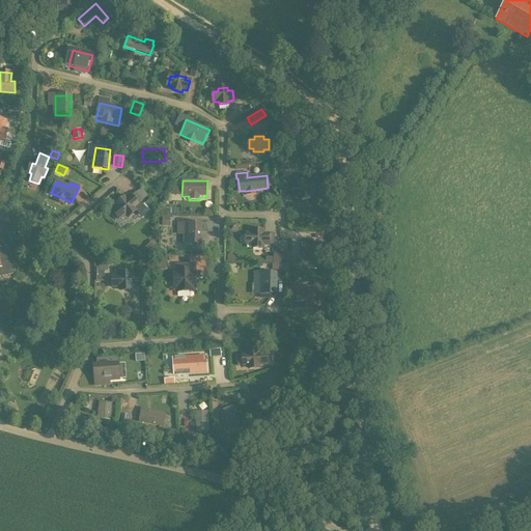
[(136,211),(134,208),(142,201),(136,193),(128,200),(126,198),(118,204),(119,206),(114,212),(120,220),(126,215),(128,217),(136,211)]
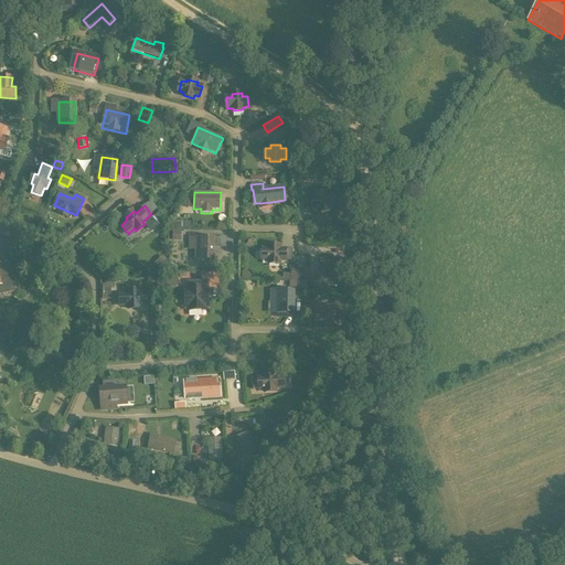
[(196,260),(213,260),(213,238),(198,238),(196,260)]
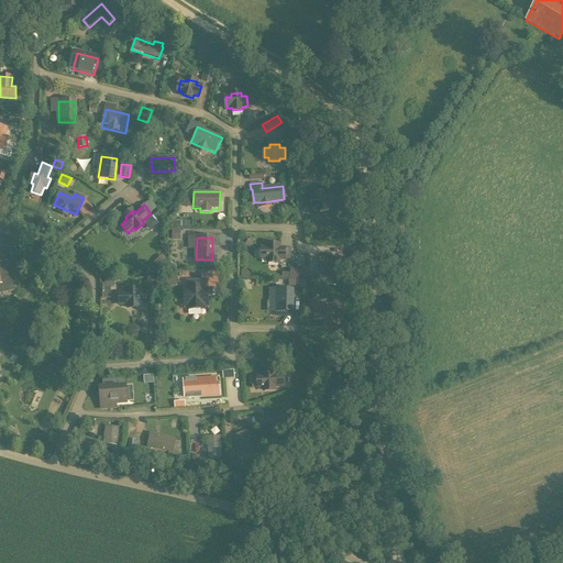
[(268,249),(263,249),(263,260),(268,260),(268,262),(278,262),(278,260),(284,260),(284,249),(278,249),(279,245),(268,245),(268,249)]
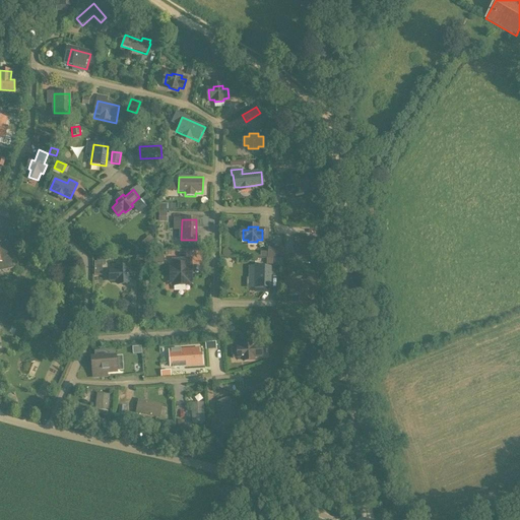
[(150,236),(141,244),(146,250),(155,242),(150,236)]
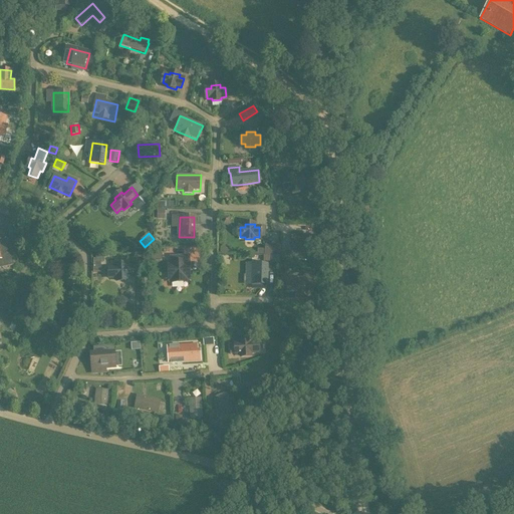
[(314,237),(293,238),(294,251),(315,250),(314,237)]
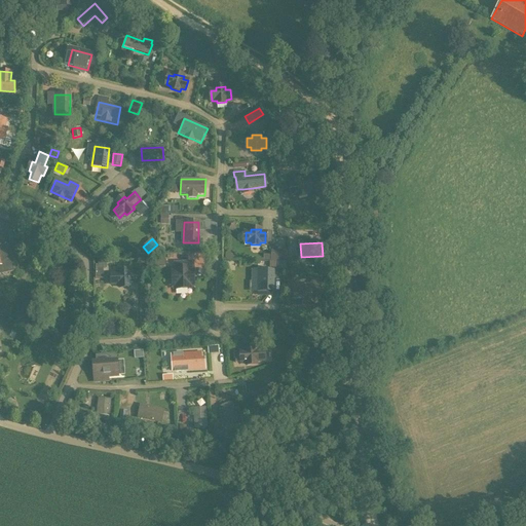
[(0,274),(13,271),(7,245),(0,246),(0,274)]
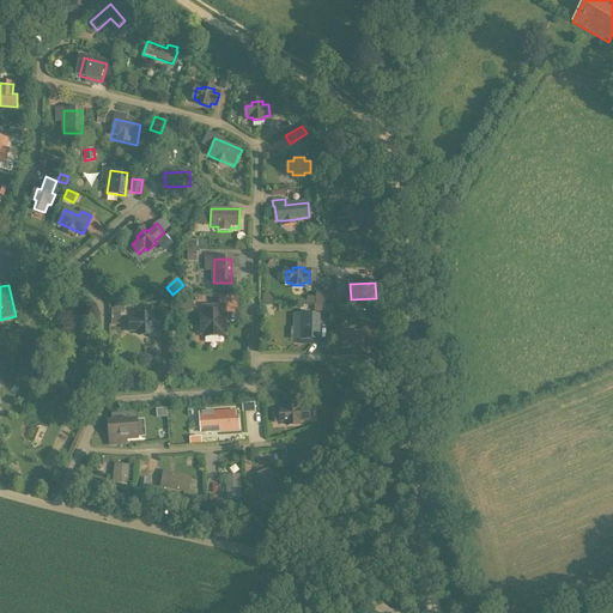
[(316,291),(316,304),(334,304),(335,292),(316,291)]
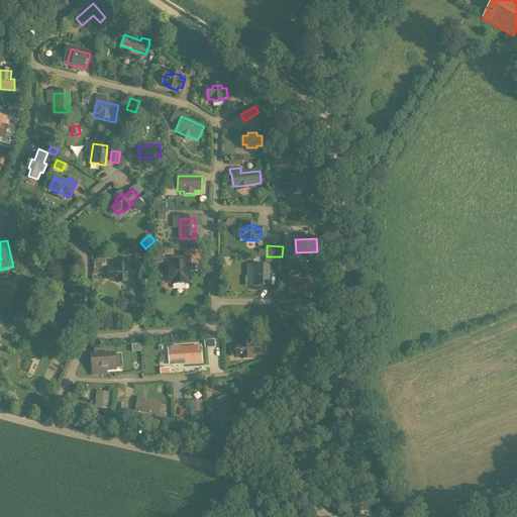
[(96,264),(105,264),(105,254),(96,253),(96,264)]
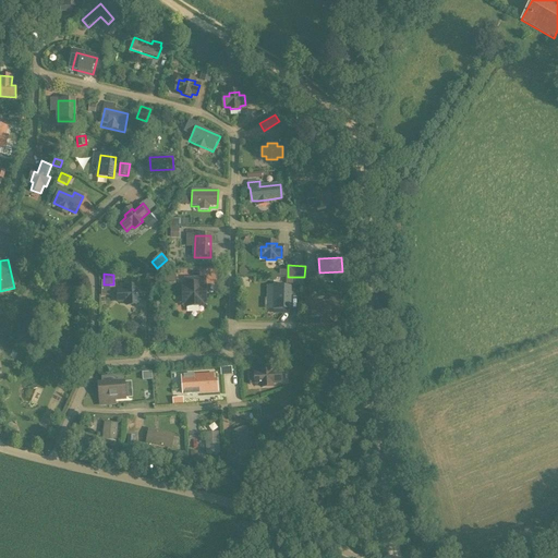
[(176,282),(176,274),(158,274),(158,287),(169,287),(169,282),(176,282)]
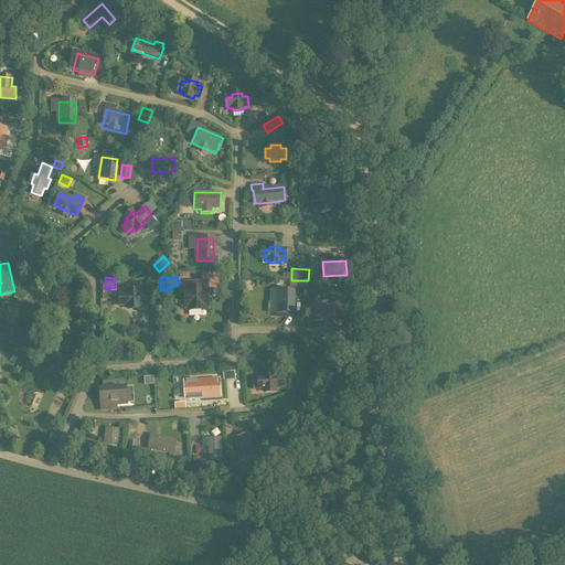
[(208,281),(188,283),(189,308),(205,307),(205,291),(209,290),(208,281)]
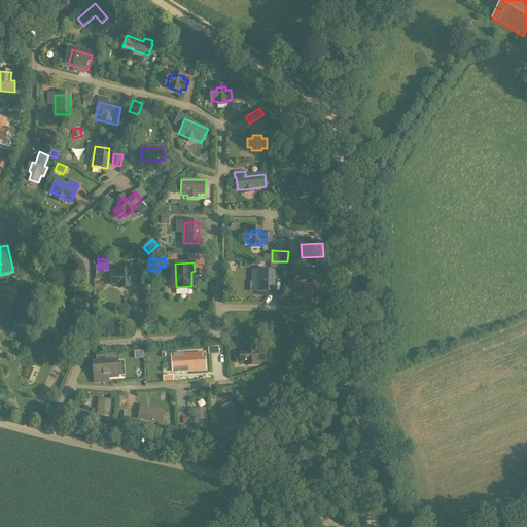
[(271,269),(277,269),(277,271),(287,272),(287,262),(272,262),(271,269)]
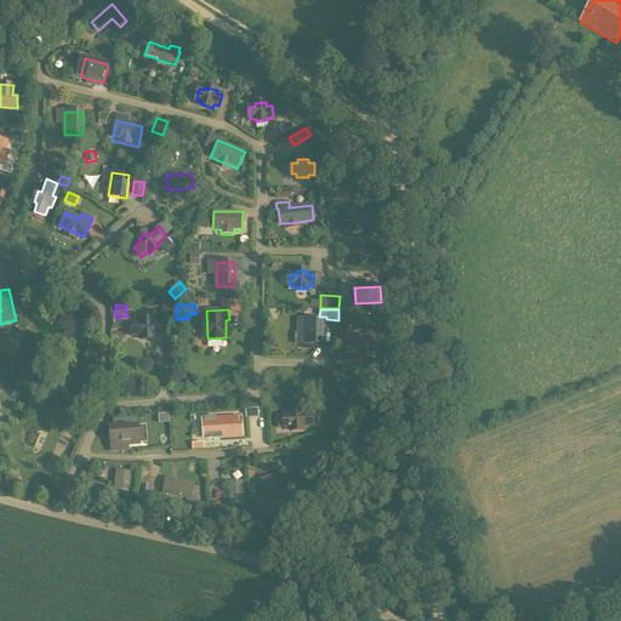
[(159,335),(159,323),(153,324),(153,320),(141,322),(141,324),(132,325),(132,336),(142,336),(142,339),(154,339),(153,335),(159,335)]
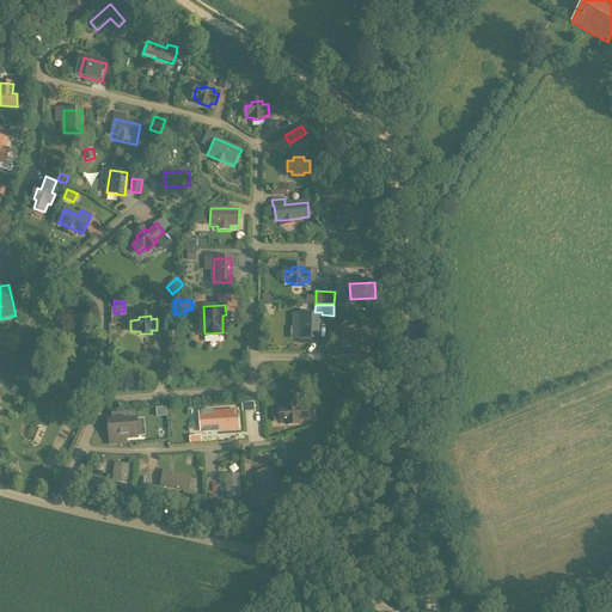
[(299,338),(317,338),(317,316),(300,316),(299,338)]
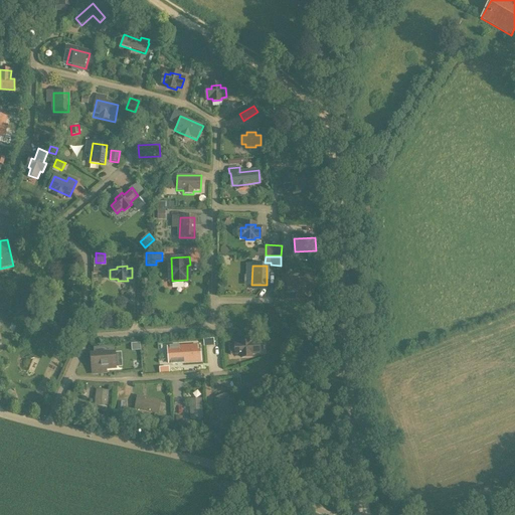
[(292,292),(314,293),(314,280),(293,280),(292,292)]
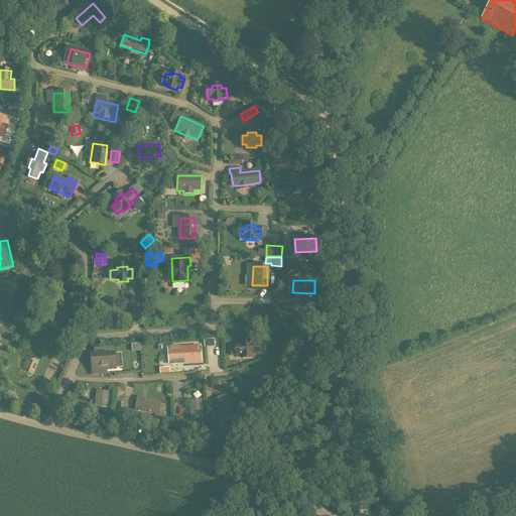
[(278,327),(278,315),(270,315),(270,327),(278,327)]
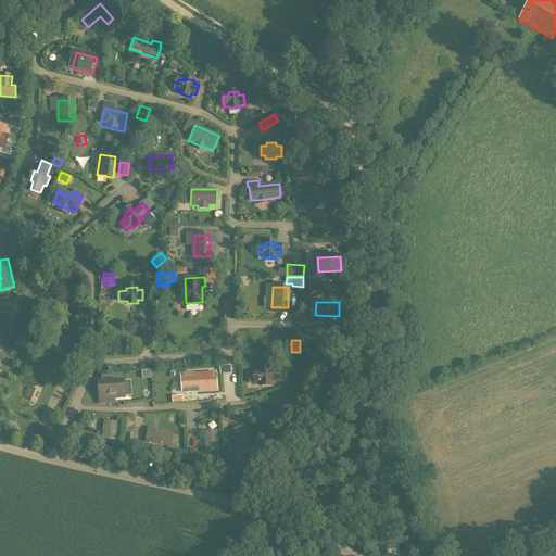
[(270,371),(270,368),(260,369),(261,373),(255,373),(256,383),(261,382),(262,386),(272,384),(272,381),(279,381),(278,370),(270,371)]
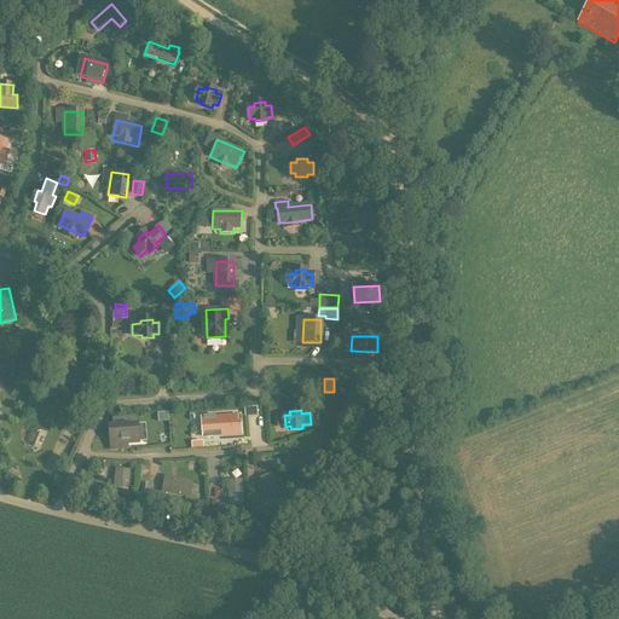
[(202,437),(242,434),(241,422),(237,423),(237,415),(201,418),(202,437)]
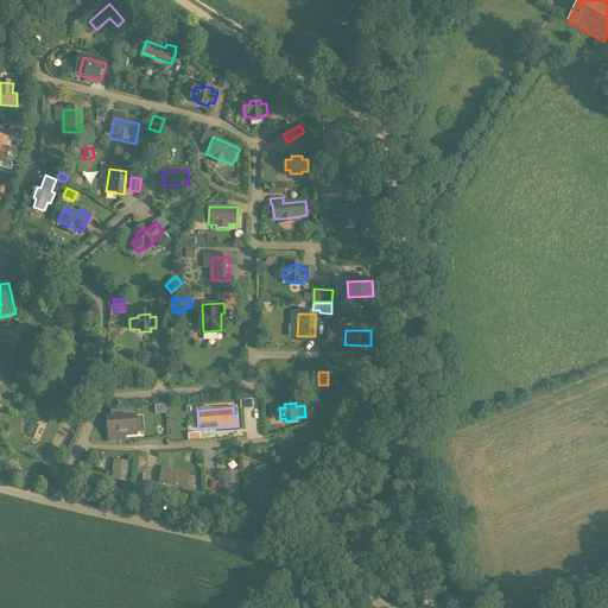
[(112,411),(112,418),(113,436),(133,435),(132,423),(134,423),(134,417),(126,417),(126,410),(112,411)]
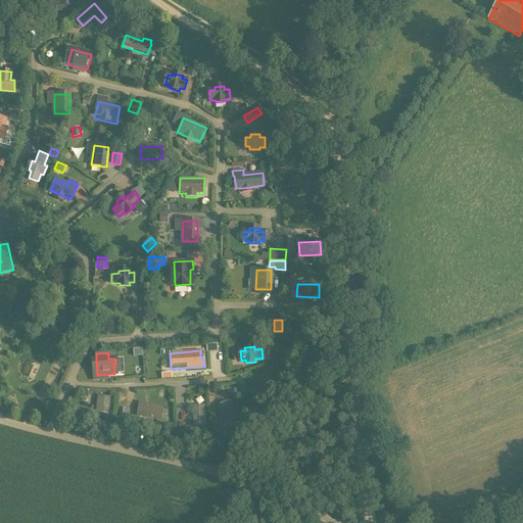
[(252,397),(262,405),(273,389),(264,383),(259,389),(258,389),(252,397)]
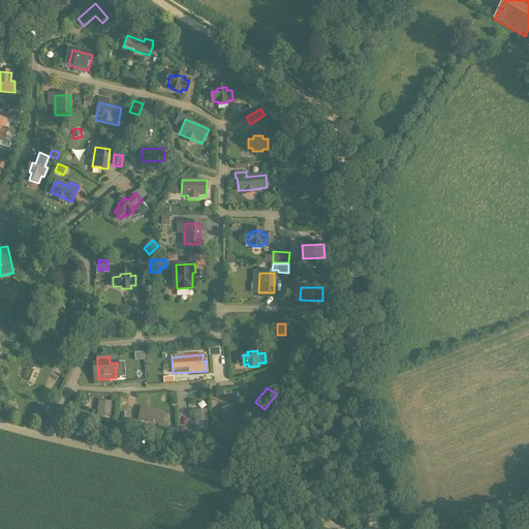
[(96,424),(110,425),(112,402),(98,400),(96,424)]
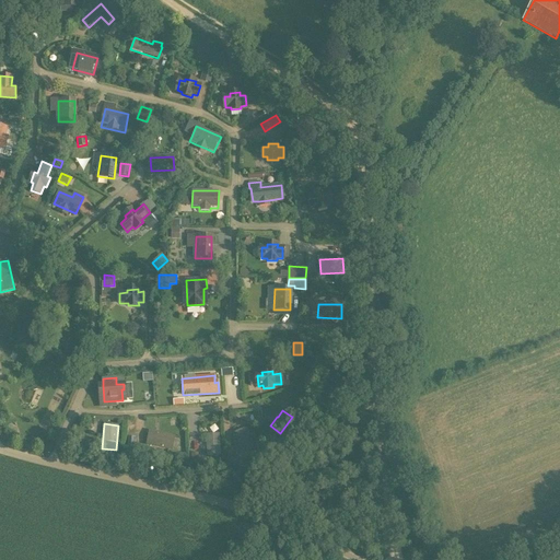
[(147,444),(168,448),(171,436),(162,434),(150,431),(147,444)]
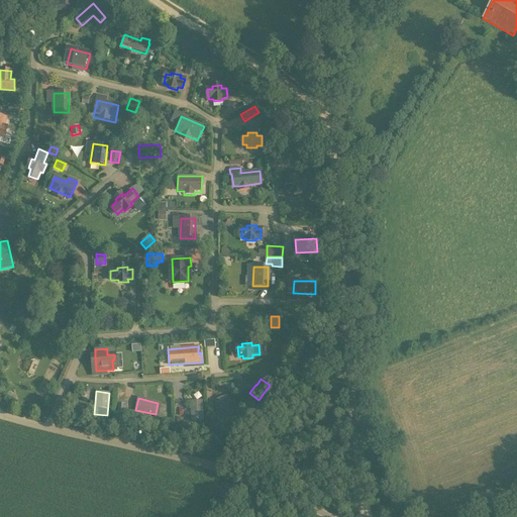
[(222,410),(221,411),(225,420),(235,417),(229,399),(219,403),(222,410)]
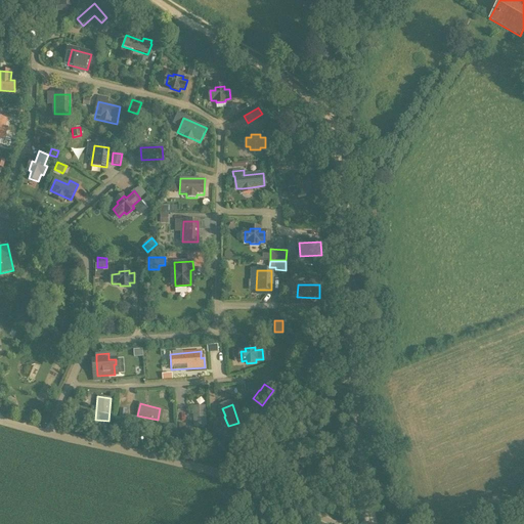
[(206,406),(192,406),(193,427),(207,426),(206,406)]
